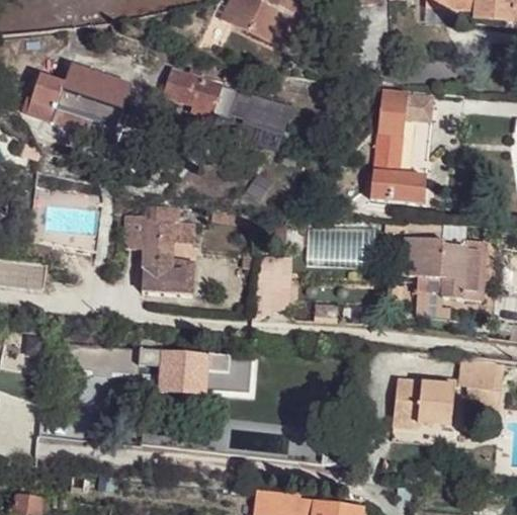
[(240,5),(228,0),(223,13),(235,18),(240,5)]
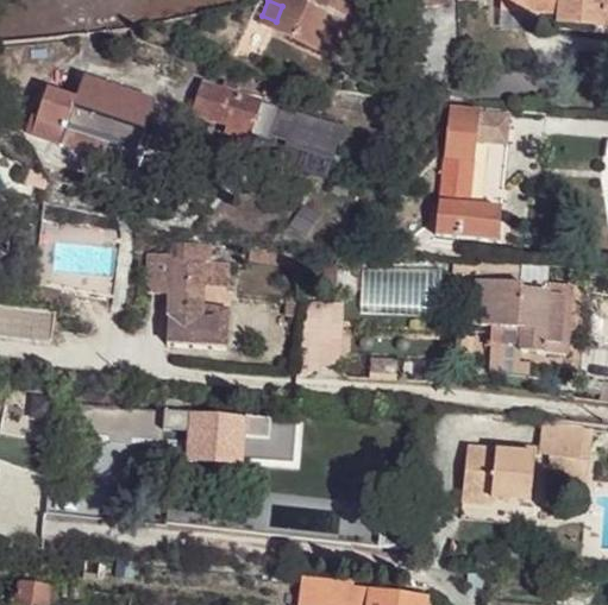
[(333,0),(345,5),(346,0),(268,0),(282,6),(276,21),(318,38),(333,0)]
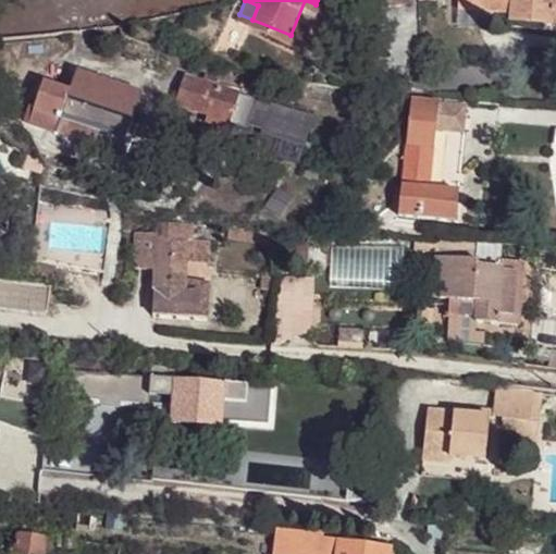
[(301,40),(316,4),(305,0),(291,35),(301,40)]
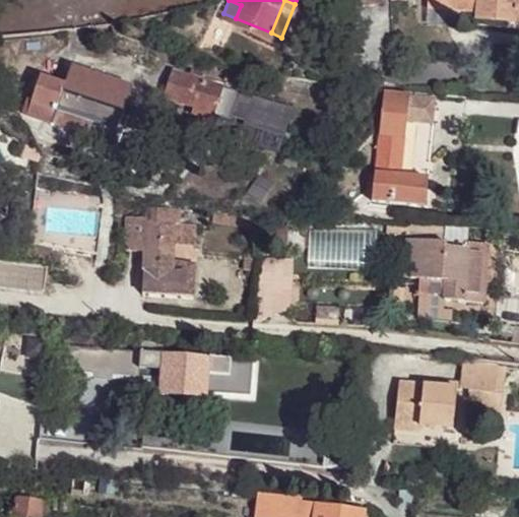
[(477,0),(476,16),(513,20),(513,18),(518,18),(518,0),(477,0)]
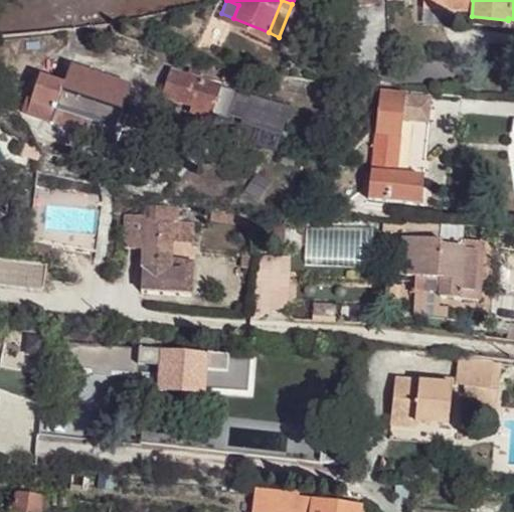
[(94,118),(119,127),(132,82),(71,63),(65,82),(58,107),(94,118)]
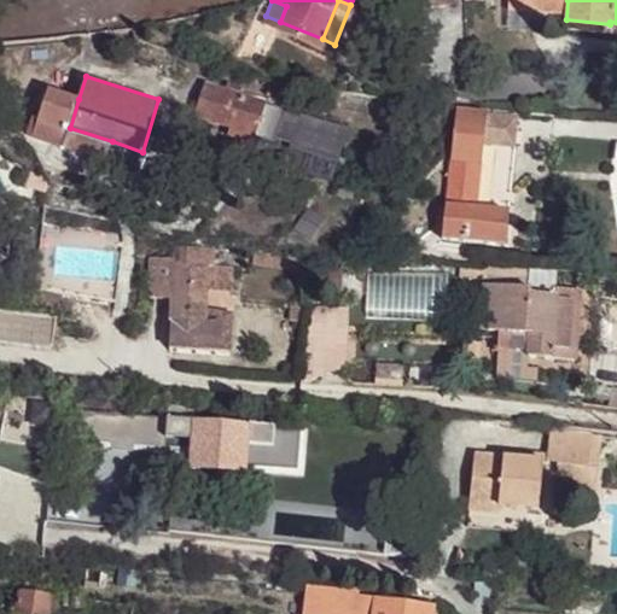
[(227,87),(208,80),(197,110),(232,123),(230,130),(255,140),(256,135),(275,141),(287,109),(243,92),(227,87)]
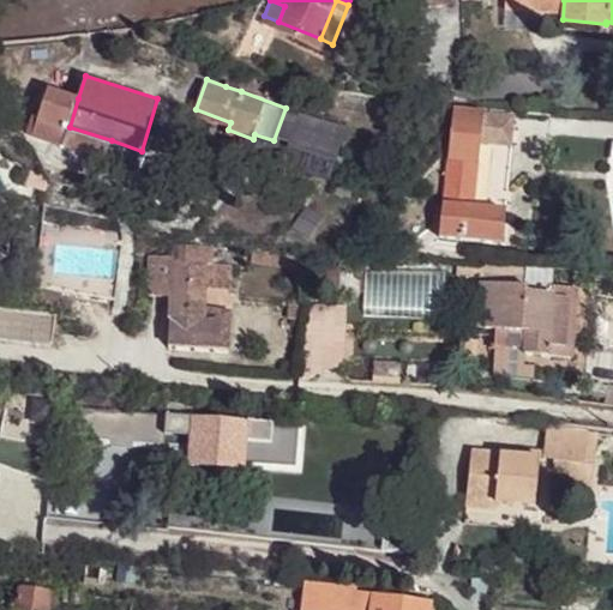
[(226,86),(241,91),(244,84),(228,79),(226,86)]
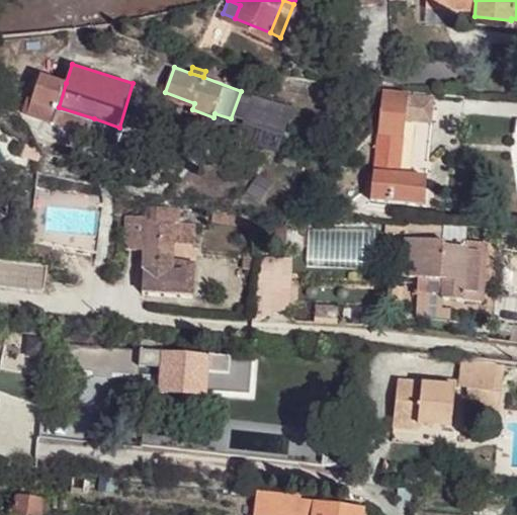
[(59,107),(66,83),(41,75),(29,115),(54,122),(59,107)]
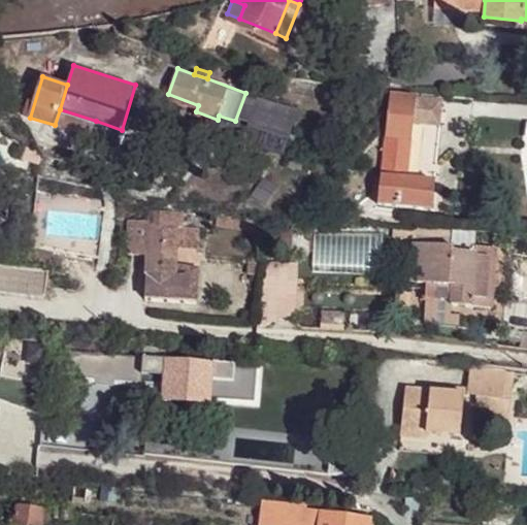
[(390,90),(384,133),(409,136),(416,95),(390,90)]
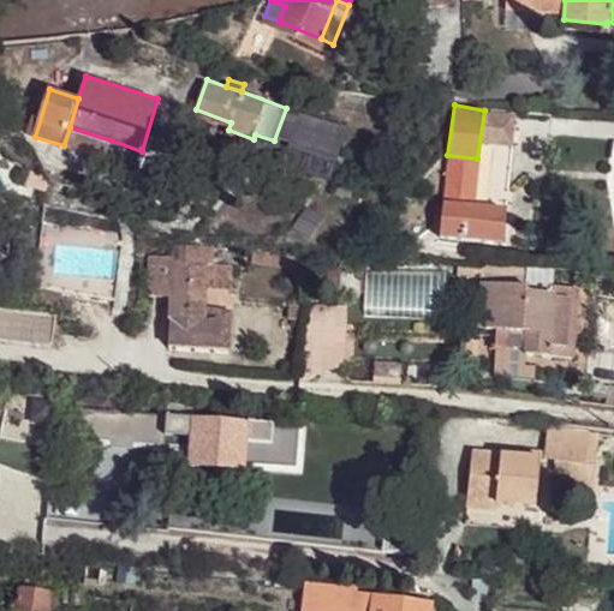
[(514,142),(516,108),(490,108),(489,142),(514,142)]
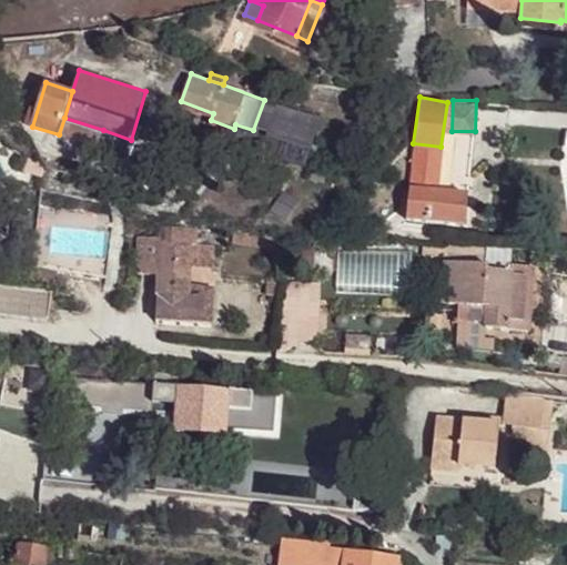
[(103,130),(64,118),(59,134),(98,148),(103,130)]
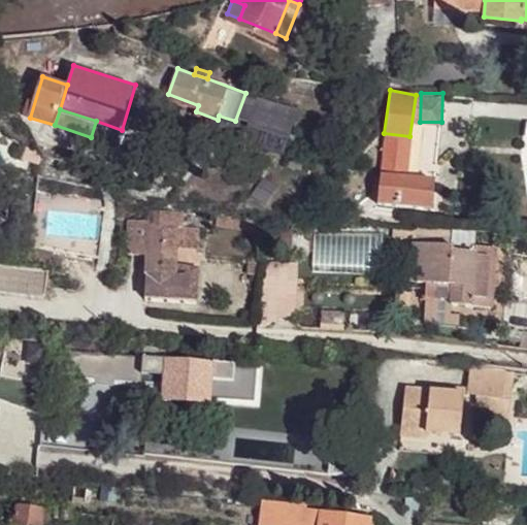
[(409,136),(384,133),(379,171),(403,174),(409,136)]
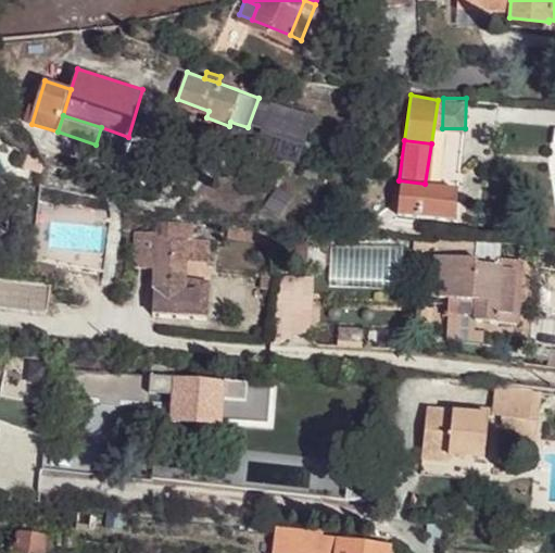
[(425,184),(399,180),(394,210),(414,213),(454,218),(457,188),(441,186),(425,184)]
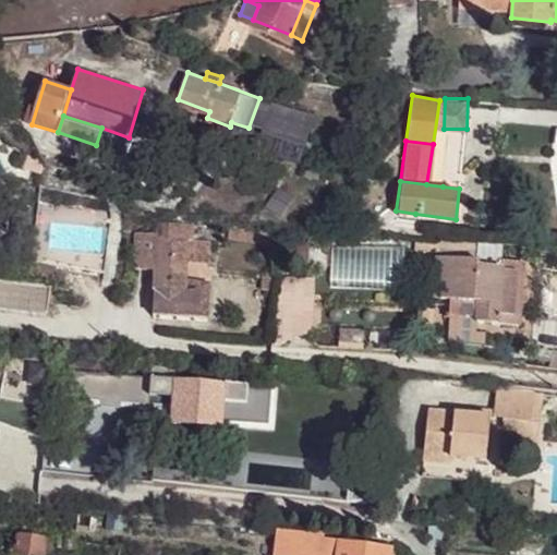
[(138,230),(135,266),(156,267),(153,313),(198,315),(201,279),(184,278),(185,255),(185,239),(190,239),(190,238),(191,222),(160,221),(159,231),(138,230)]
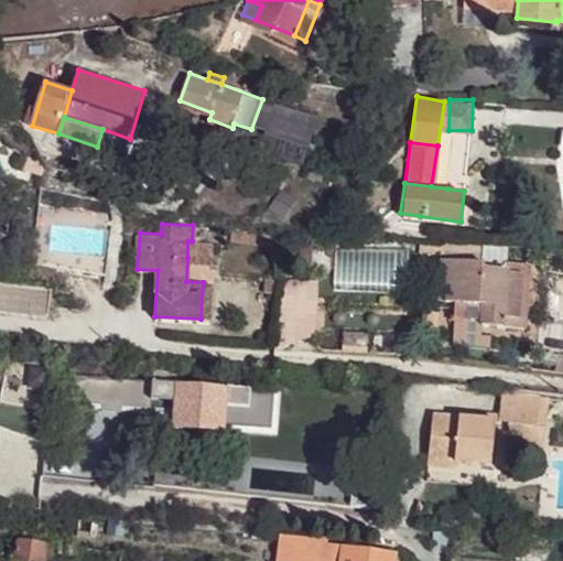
[(187,241),(187,258),(209,260),(212,243),(192,240),(192,241),(187,241)]
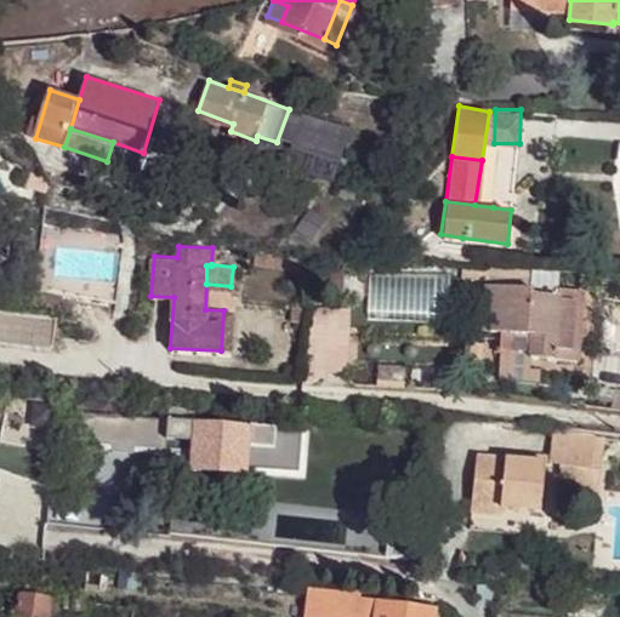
[(530,331),(529,349),(528,354),(575,358),(581,286),(557,285),(556,295),(530,293),(530,287),(485,284),(482,326),(504,329),(530,331)]
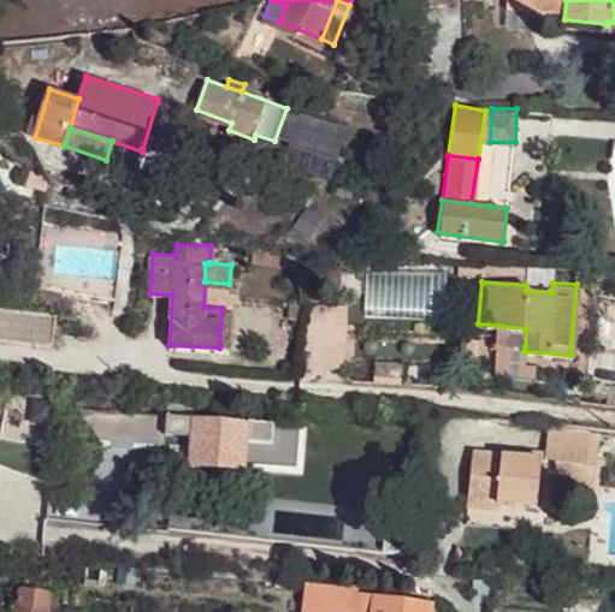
[(354,302),(323,299),(319,352),(349,356),(354,302)]
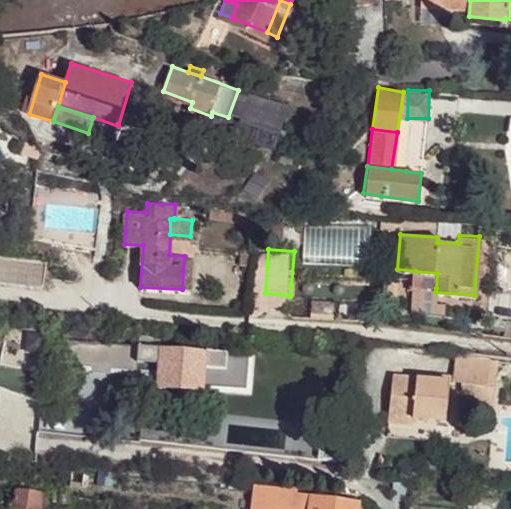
[(43,257),(30,256),(0,252),(0,280),(40,286),(43,257)]
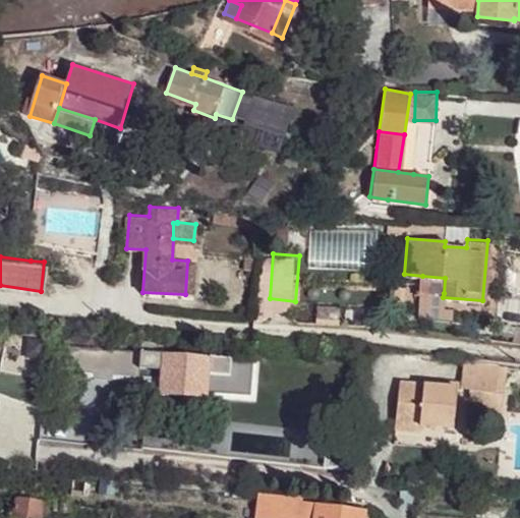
[(420,292),(444,293),(445,278),(422,276),(420,292)]
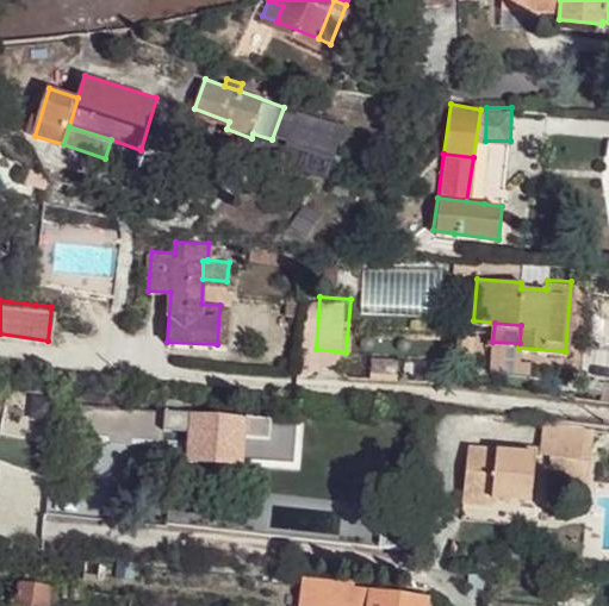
[(188,429),(185,457),(235,463),(236,461),(252,463),(253,450),(306,457),(311,417),(232,405),(234,391),(166,386),(162,405),(78,394),(75,424),(107,428),(107,433),(128,437),(129,431),(160,435),(162,425),(188,429)]
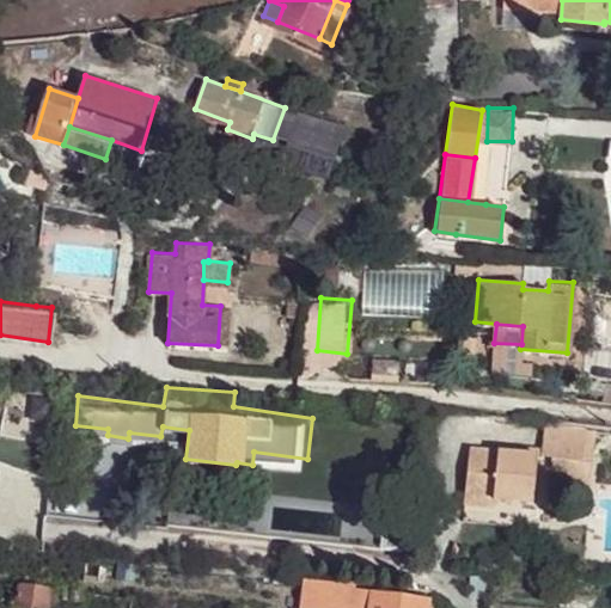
[(541,454),(554,455),(592,459),(596,424),(548,418),(541,454)]
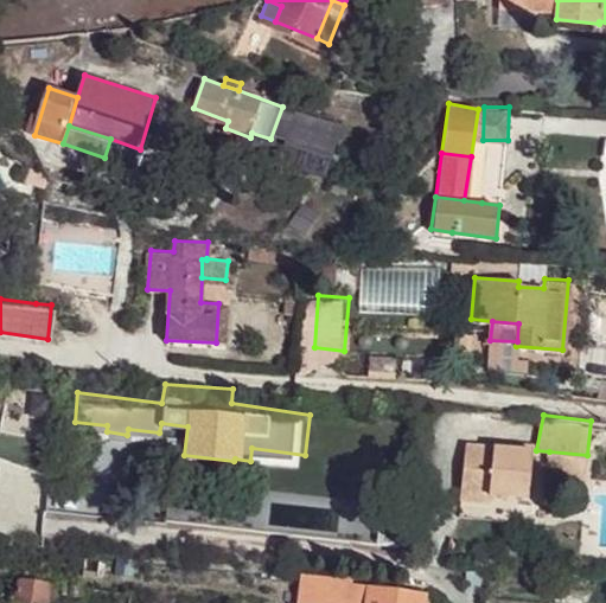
[(464,442),(460,489),(490,494),(529,498),(534,449),(464,442)]
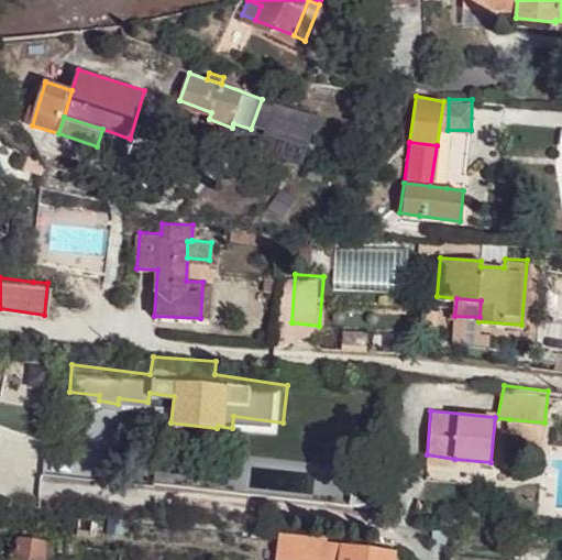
[(544,423),(509,419),(508,430),(518,431),(518,439),(542,442),(544,423)]
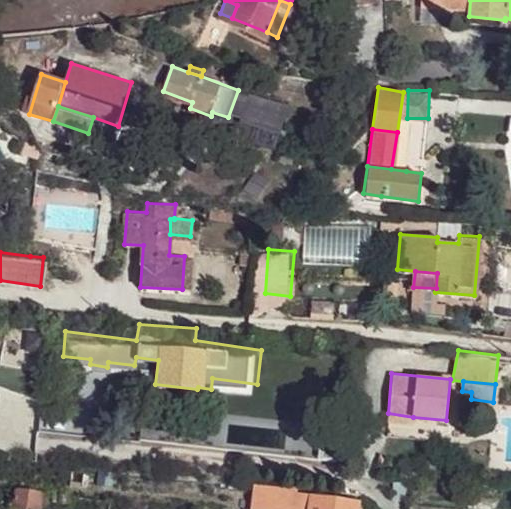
[(413,417),(388,413),(387,421),(411,424),(413,417)]
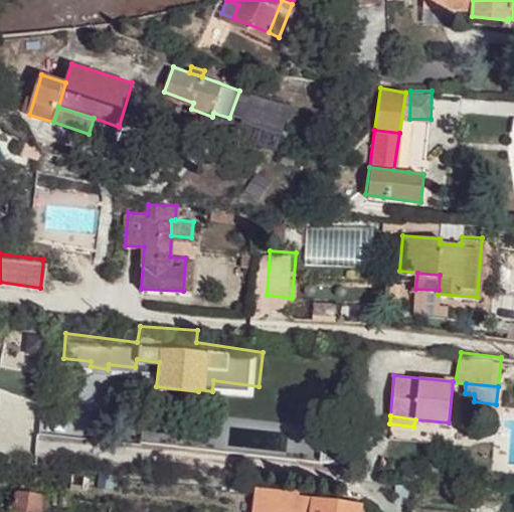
[(38,511),(41,494),(16,491),(12,511),(38,511)]
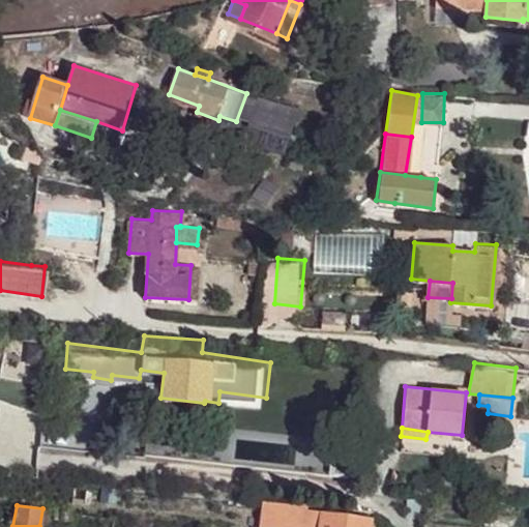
[(292,526),(366,526),(369,519),(290,505),(286,526),(292,526)]
